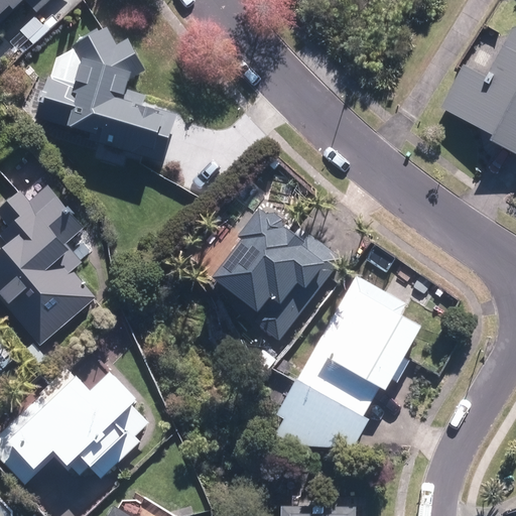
[(51,0),(0,0),(0,17),(10,7),(15,12),(26,1),(38,13),(51,0)]
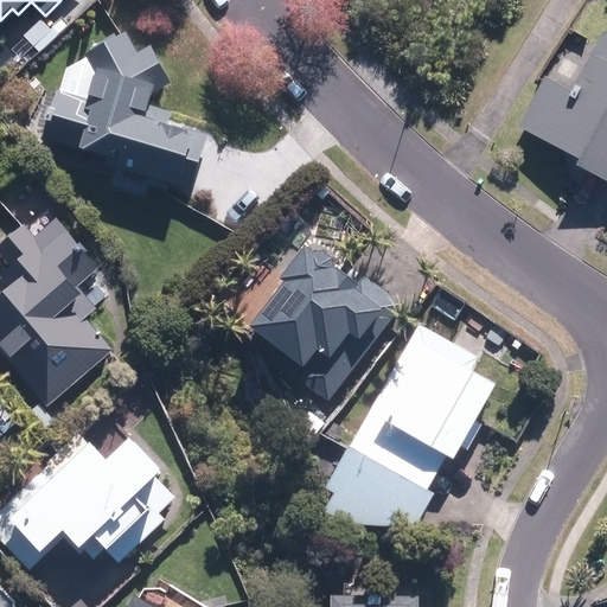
[(55,90),(42,139),(120,161),(117,170),(192,191),(209,134),(179,125),(178,128),(167,126),(171,112),(149,106),(153,93),(171,81),(151,48),(138,55),(125,33),(85,57),(97,75),(90,100),(55,90)]
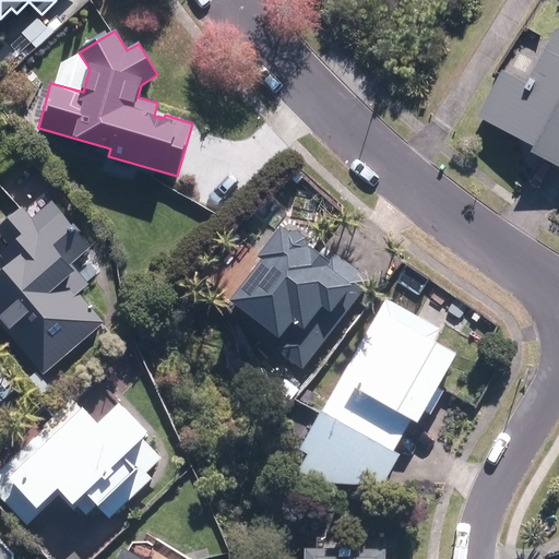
[(479,118),(534,147),(532,152),(558,166),(558,31),(557,32),(527,84),(504,71),(479,118)]
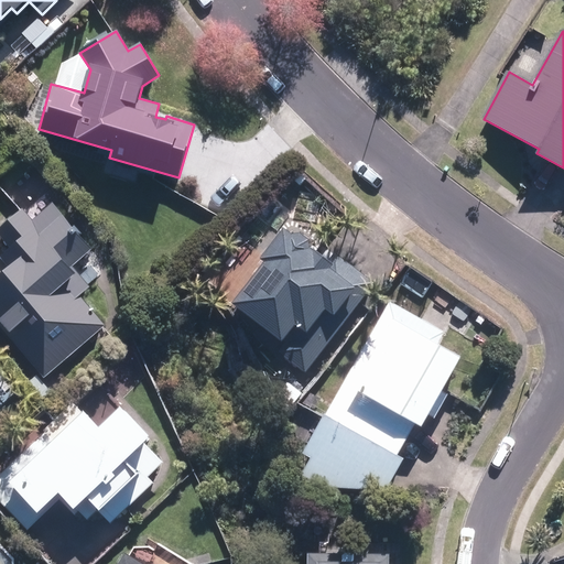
[(0,326),(44,378),(105,325),(80,296),(89,288),(72,267),(91,249),(52,205),(33,223),(22,209),(0,228),(0,235),(10,247),(0,256),(0,258),(9,269),(0,274),(0,326)]
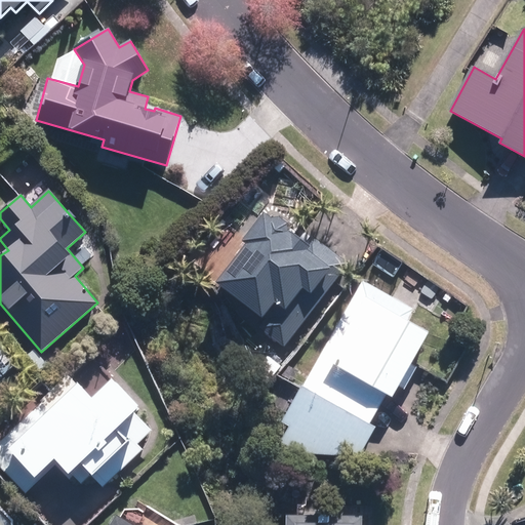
[(284,348),(348,264),(311,235),(305,242),(266,212),(241,244),(244,246),(214,285),(263,321),(257,328),(284,348)]
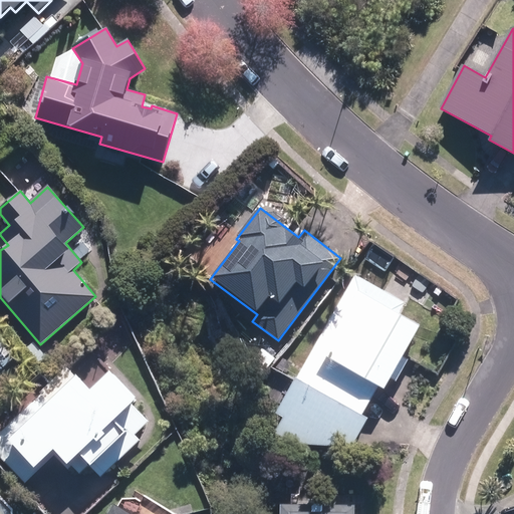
[(355,274),(276,414),(284,418),(276,432),(296,444),(352,448),(369,419),(362,415),(379,386),(386,389),(392,377),(398,380),(411,359),(404,355),(421,326),(400,314),(406,303),(355,274)]
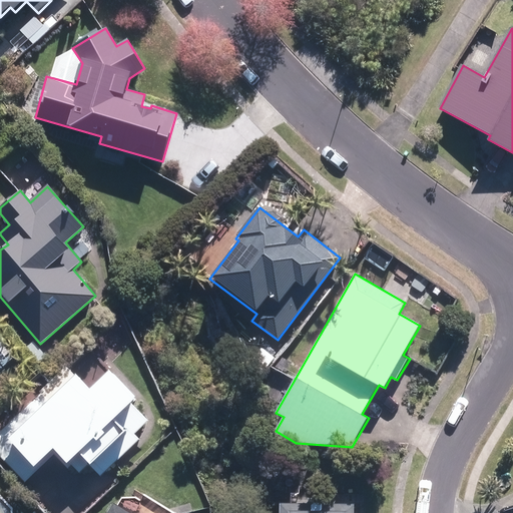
[(50,402),(41,393),(0,432),(0,454),(25,481),(54,453),(69,468),(72,465),(79,472),(88,463),(101,477),(140,440),(135,435),(149,422),(133,404),(137,400),(110,372),(91,390),(77,375),(50,402)]
